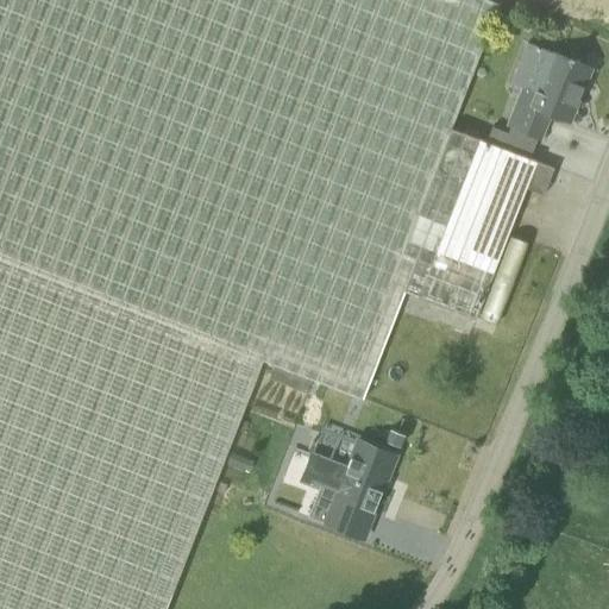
[(477,315),(528,186),(539,159),(513,149),(452,126),(500,5),(485,0),(0,0),(0,608),(167,608),(264,360),(274,365),(312,380),(364,399),(407,289),(477,315)]
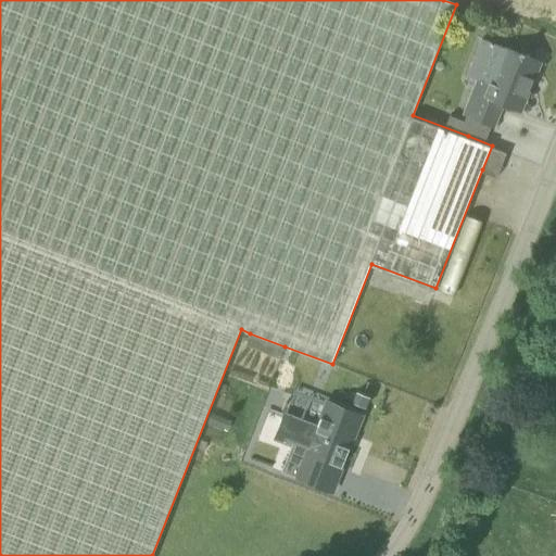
[(520,111),(540,62),(505,48),(502,47),(500,39),(491,36),(483,39),(475,62),(477,70),(484,73),(492,70),(495,71),(491,83),(478,78),(463,114),(494,126),(503,104),(520,111)]
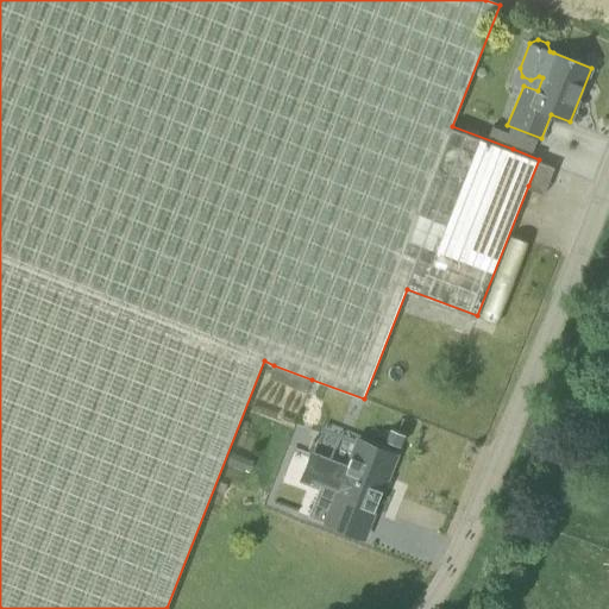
[(539,159),(528,186),(546,193),(556,167),(539,159)]
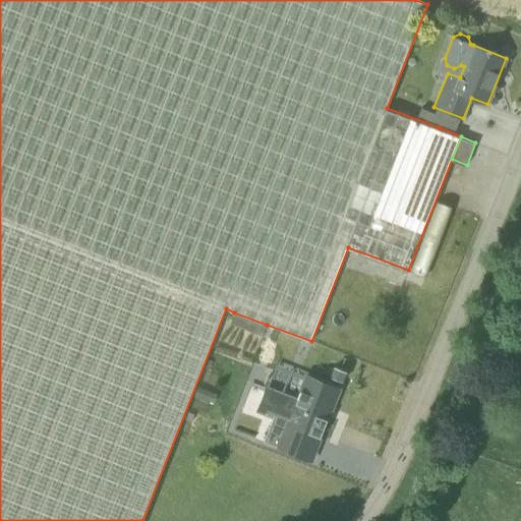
[(438,200),(419,248),(435,254),(453,206),(438,200)]
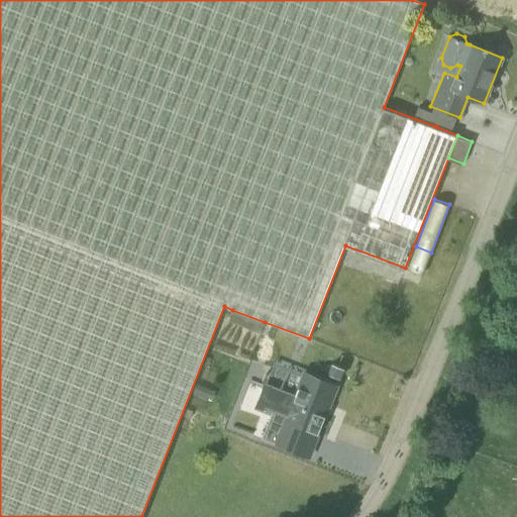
[(228,320),(261,332),(265,322),(232,310),(228,320)]
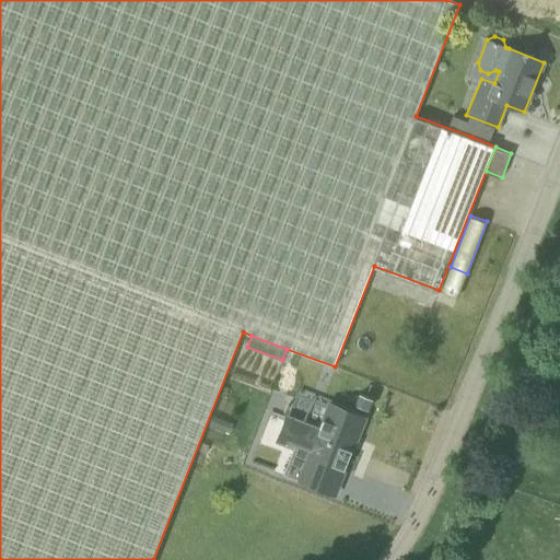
[(342,469),(345,470),(365,418),(330,405),(319,431),(287,418),(278,442),(301,452),(290,478),(335,496),(336,492),(334,491),(342,469)]
